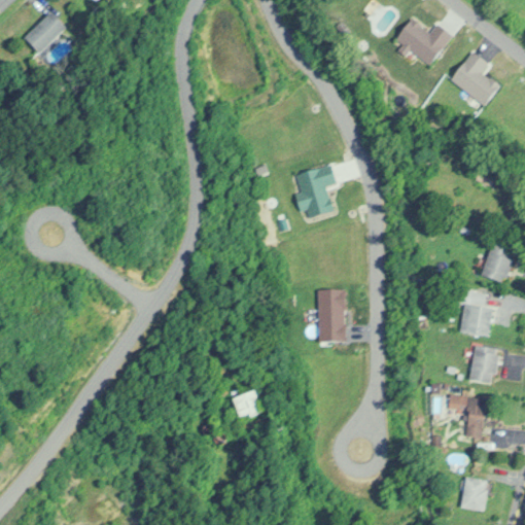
[(66,24),(46,11),(27,42),(45,55),(66,24)]
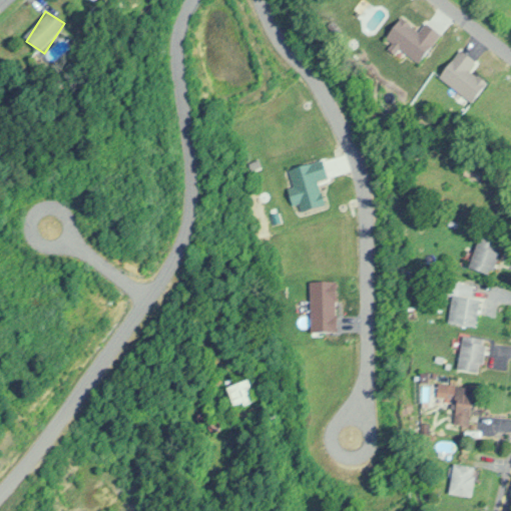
[(491,277),(501,243),(479,235),(468,269),(491,277)]
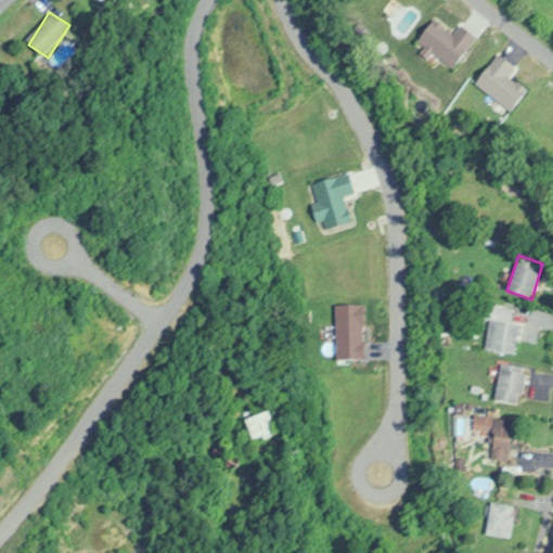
[(488,321),(484,350),(514,355),(518,322),(476,317),(475,319),(488,321)]
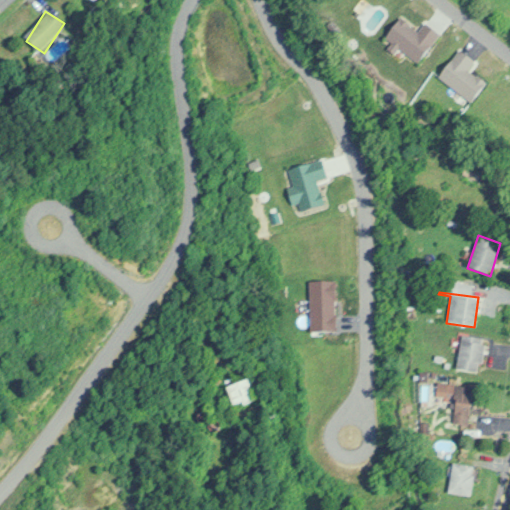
[(480,374),(486,340),(462,336),(456,369),(480,374)]
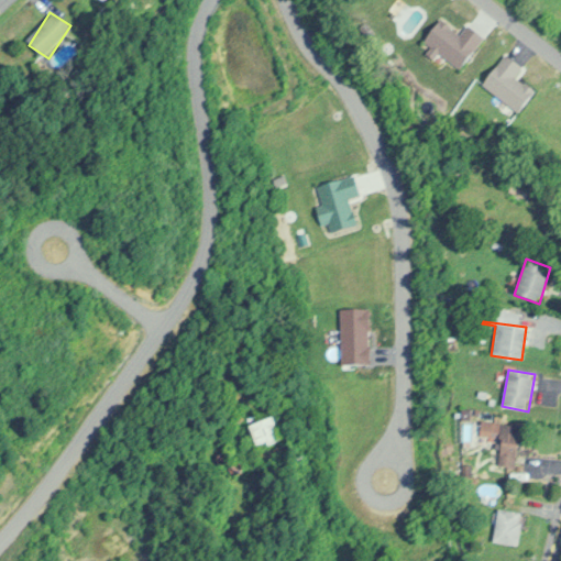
[(256,450),(286,440),(279,417),(249,426),(256,450)]
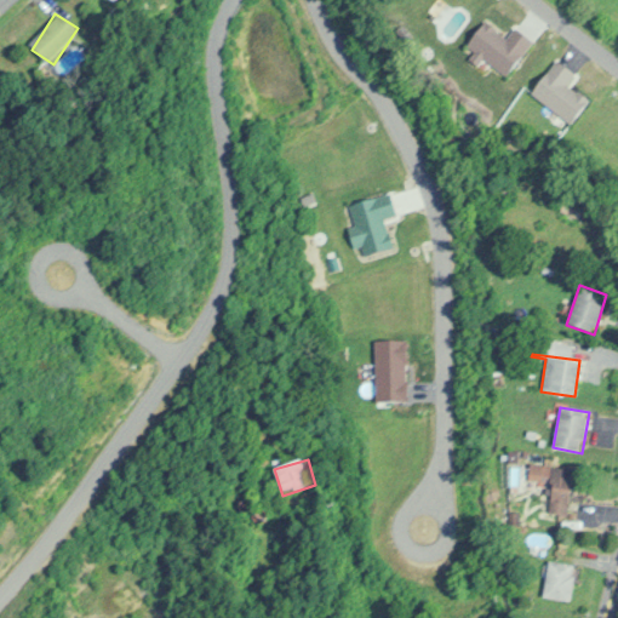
[(539,514),(570,514),(571,469),(541,468),(539,514)]
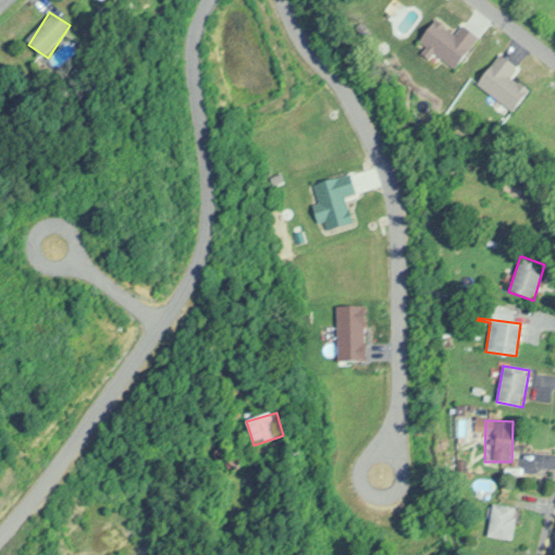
[(516,507),(492,504),(488,537),(510,540),(516,507)]
